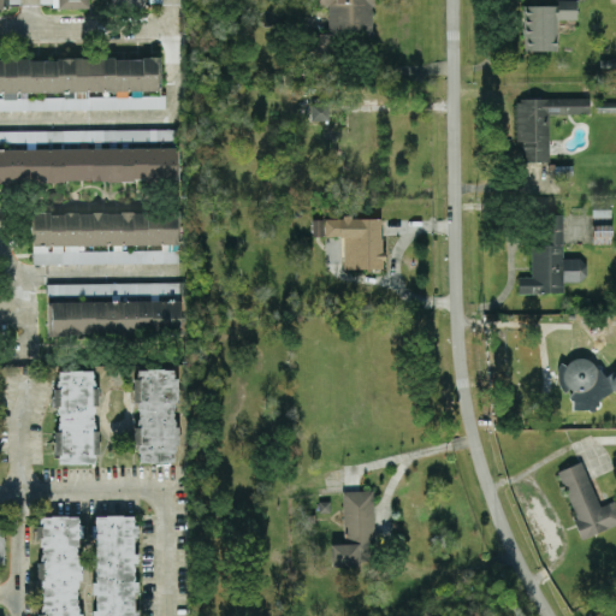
[(0,0),(0,9),(5,10),(5,3),(19,3),(18,0),(0,0)]
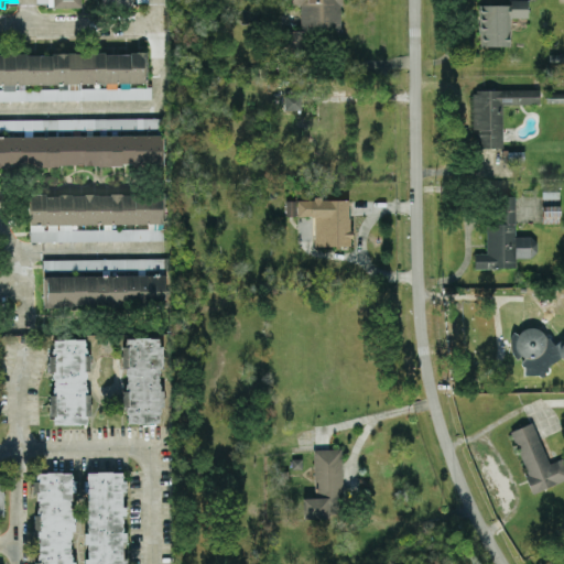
[(342,32),(340,0),(286,0),(286,4),(301,4),(301,31),(284,31),(284,53),(289,53),(289,51),(306,52),(306,32),(342,32)]
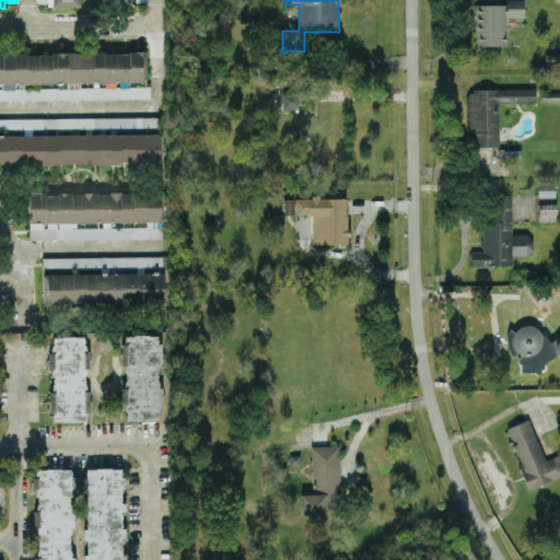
[(506,18),(524,18),(523,0),(506,0),(508,4),(475,6),(476,46),(508,45),(506,18)]
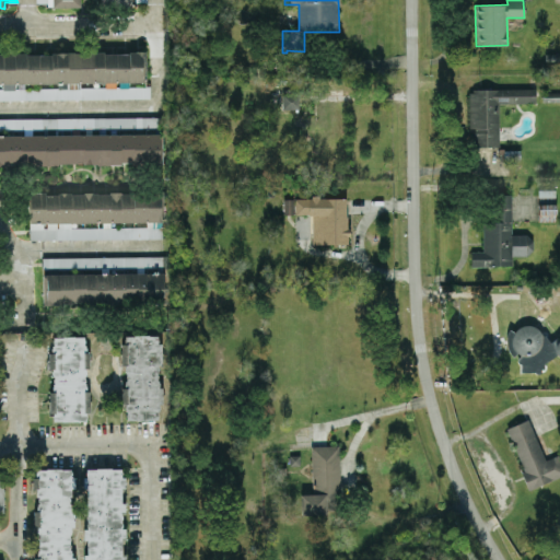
[(0,54),(0,100),(150,98),(150,84),(146,84),(146,51),(0,54)]
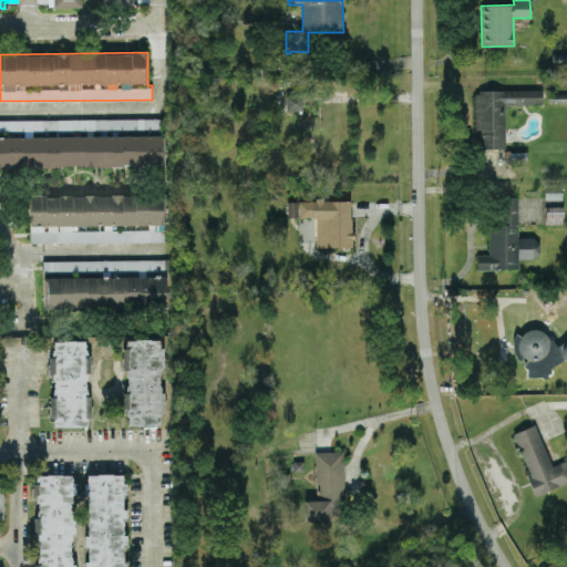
[(543,104),(542,90),(474,91),(475,131),(480,131),(480,148),(506,148),(505,105),(543,104)]
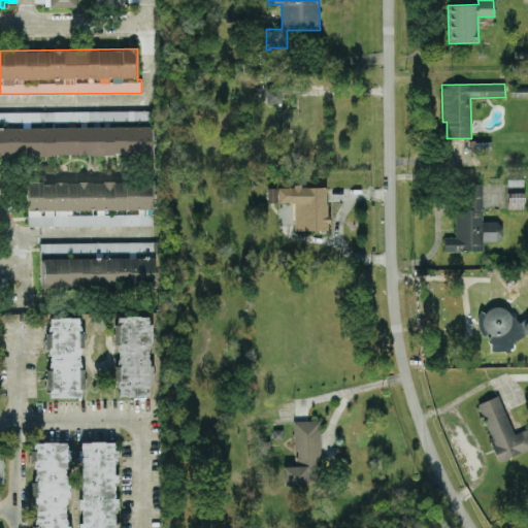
[(282,89),(267,90),(267,103),(283,102),(282,89)]
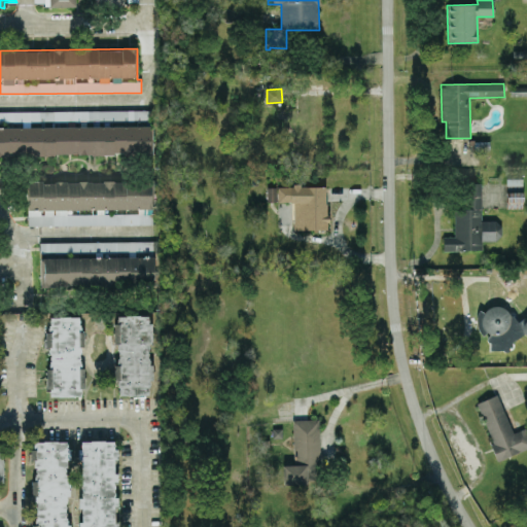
[(148,110),(0,111),(0,121),(148,120),(148,110)]
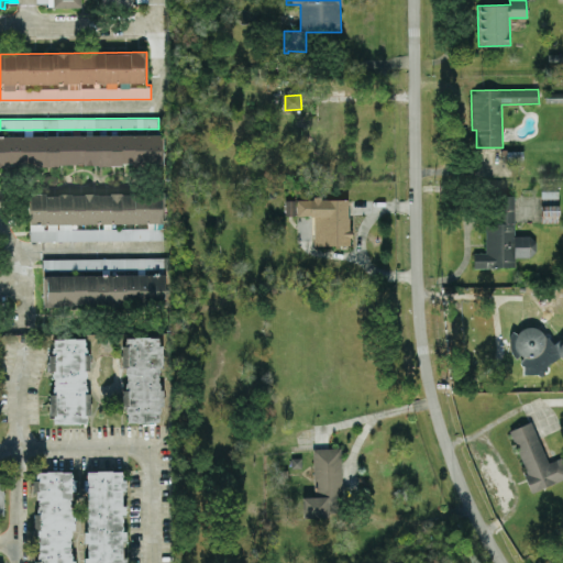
[(0,165),(163,165),(163,135),(0,135),(0,165)]
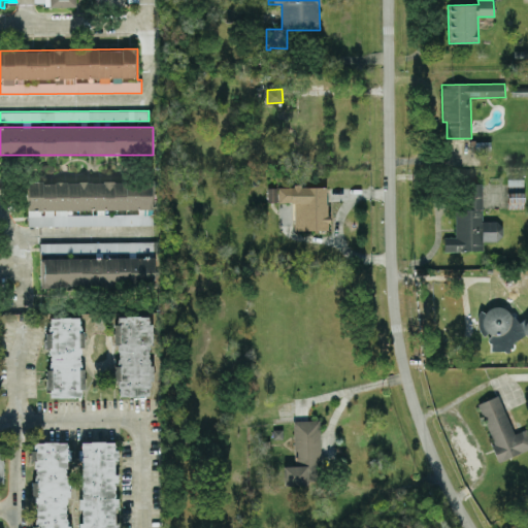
[(153,225),(152,180),(27,183),(28,226),(153,225)]
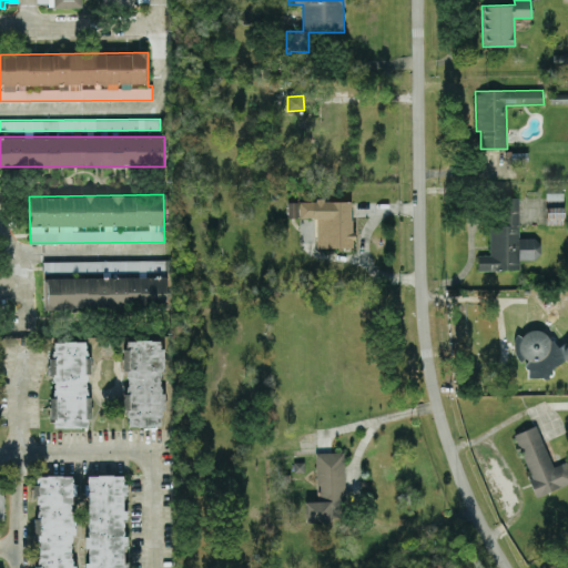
[(519,239),(518,198),(503,198),(504,225),(489,225),(490,255),(477,255),(478,270),(519,270),(519,260),(540,260),(539,237),(519,239)]
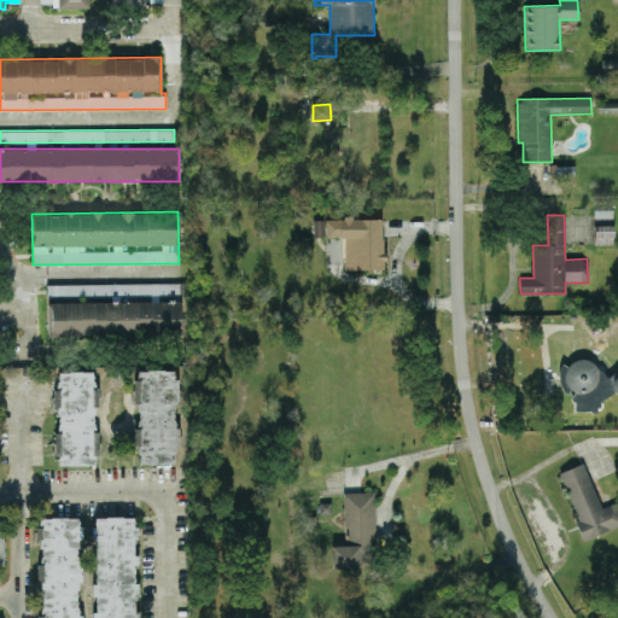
[(344,269),(383,269),(383,219),(326,219),(326,237),(344,237),(344,269)]
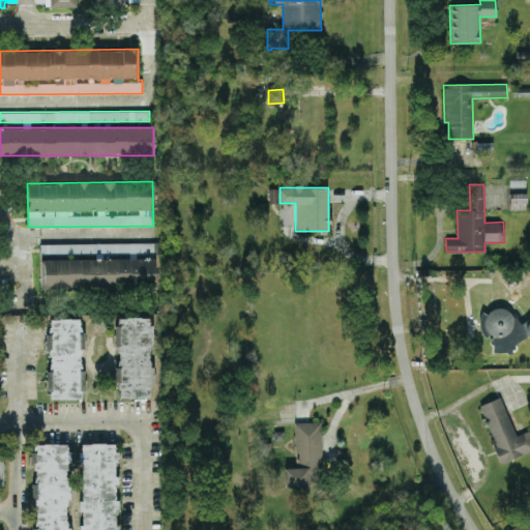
[(277,203),(278,188),(269,188),(269,202),(277,203)]
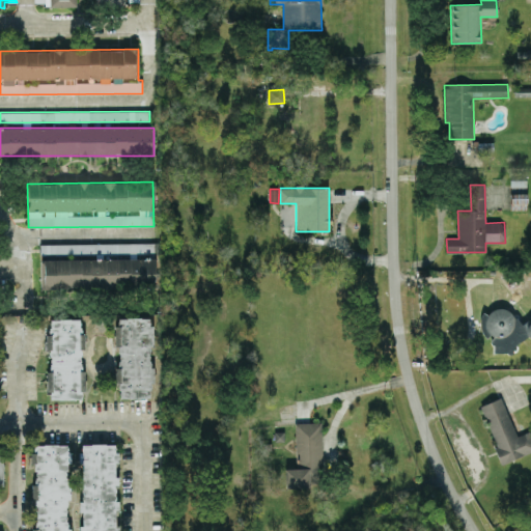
[(526,210),(526,194),(512,194),(512,210),(526,210)]
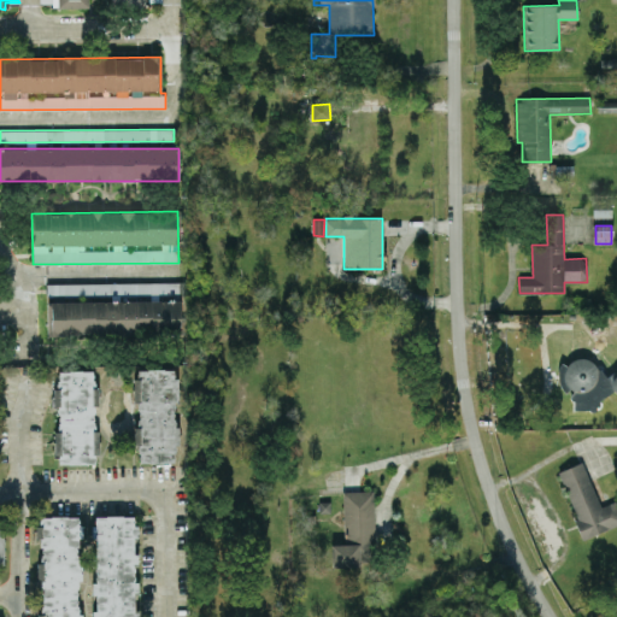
[(47,303),(48,335),(181,333),(181,300),(47,303)]
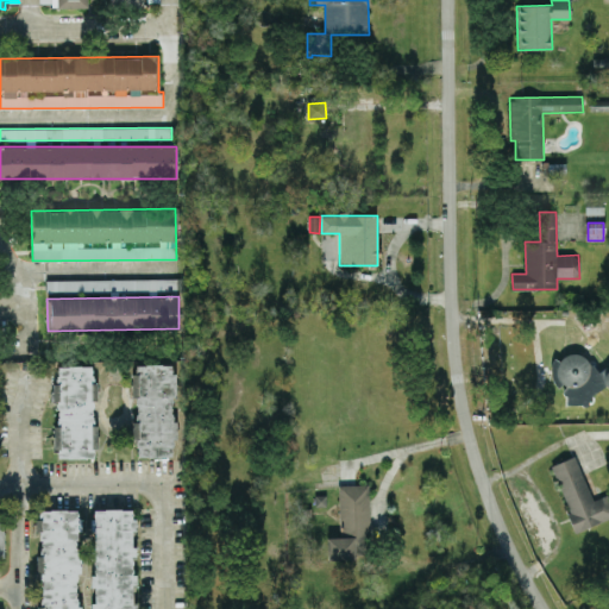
[(566,403),(590,402),(590,390),(608,388),(608,369),(596,370),(595,357),(552,359),(553,387),(565,385),(566,403)]
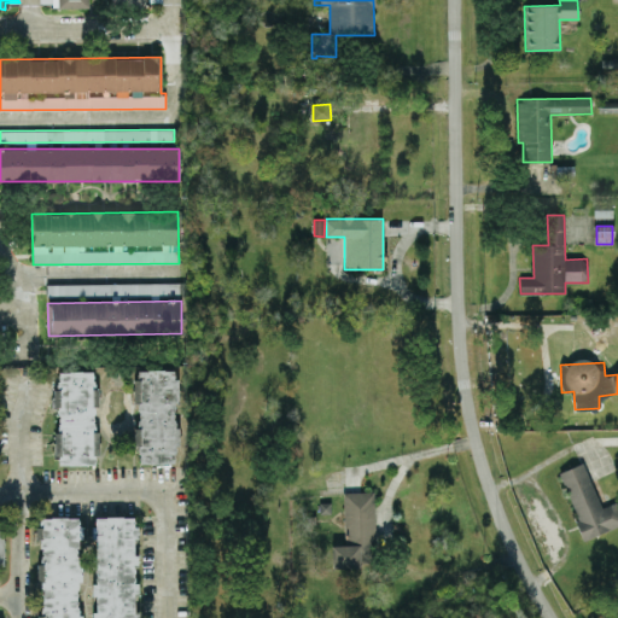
[(95,465),(94,454),(98,454),(95,371),(54,372),(57,466),(95,465)]
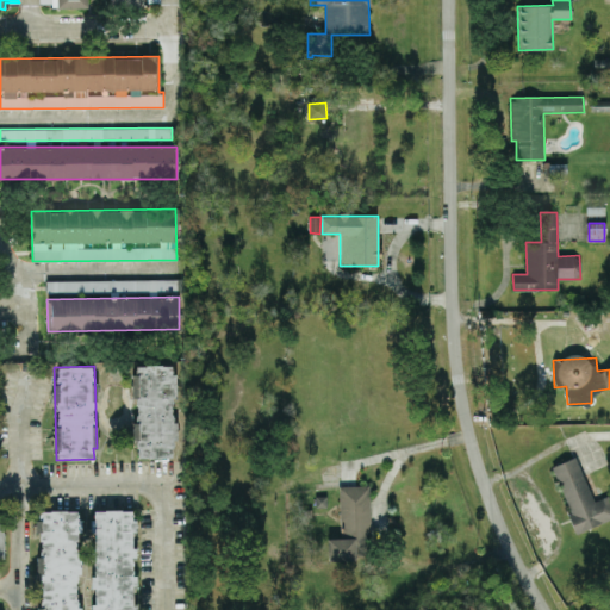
[(137,458),(174,458),(175,366),(134,366),(134,399),(136,399),(136,423),(132,423),(132,441),(137,441),(137,458)]
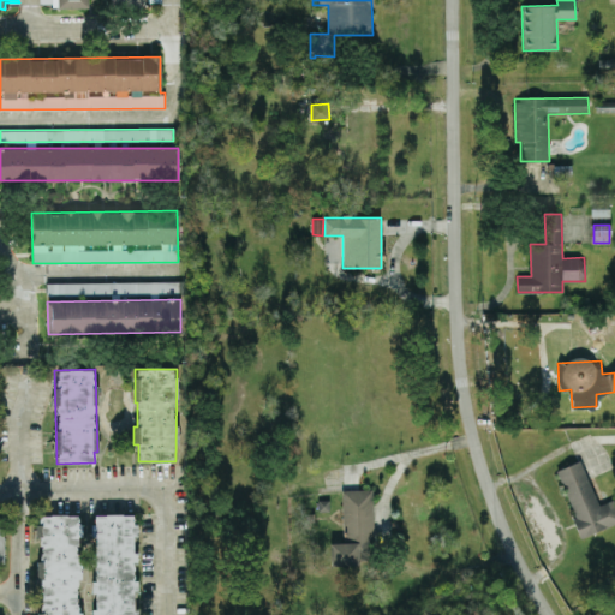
[(556,470),(581,537),(614,524),(614,502),(614,500),(598,505),(581,460),(556,470)]
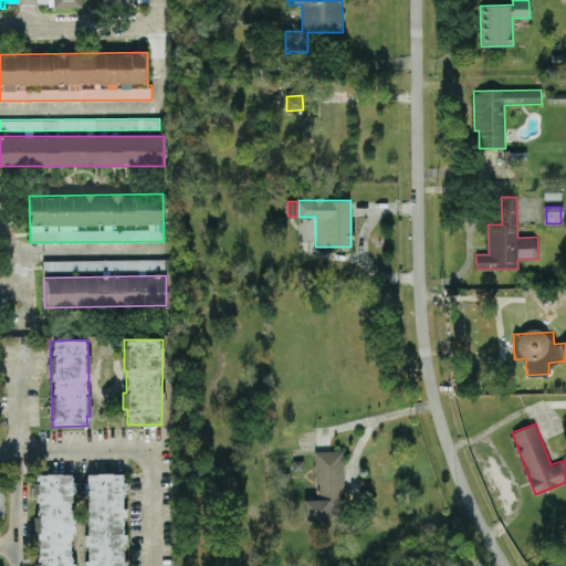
[(342,450),(315,451),(316,500),(303,500),(304,520),(344,519),(342,450)]
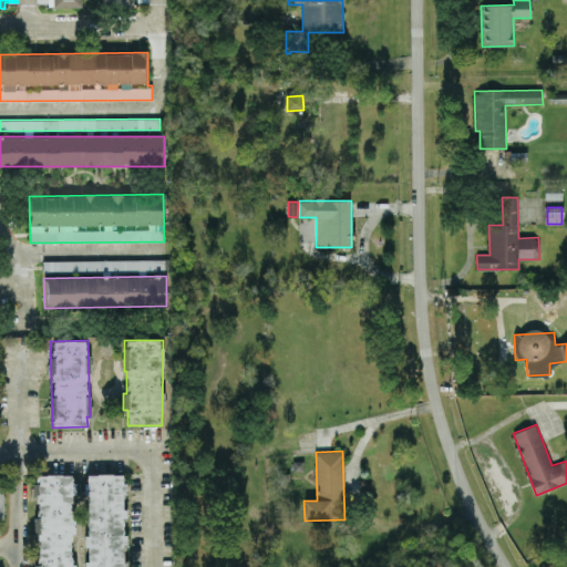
[(85,474),(85,494),(88,496),(88,507),(86,508),(86,535),(84,537),(84,544),(89,548),(89,560),(84,564),(84,566),(126,566),(126,564),(123,559),(123,545),(129,540),(123,535),(124,518),(129,515),(123,508),(123,495),(126,492),(126,483),(119,474),(85,474)]
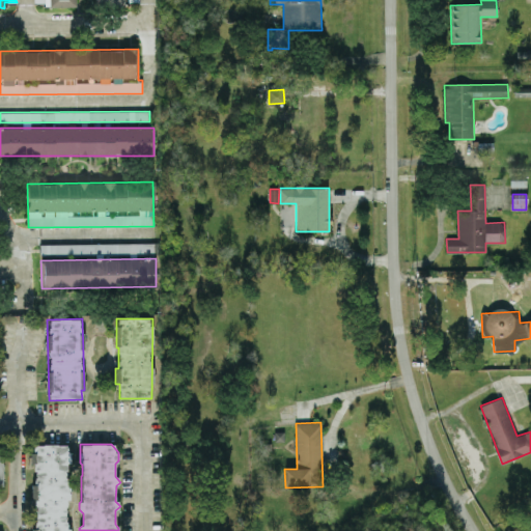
[(34,530),(67,530),(68,445),(34,445),(33,484),(31,484),(31,500),(35,500),(34,530)]
